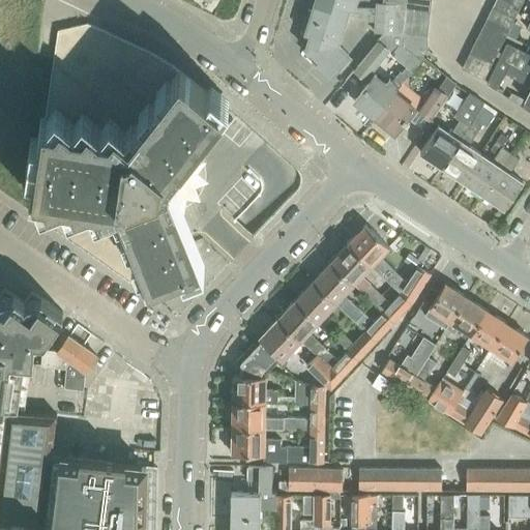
[(376,24),(377,9),(354,7),(356,0),(317,0),(306,32),(312,34),(307,49),(320,60),(316,64),(330,77),(335,71),(339,68),(339,67),(342,64),(346,67),(351,61),(347,58),(349,56),(337,46),(346,21),(376,24)]
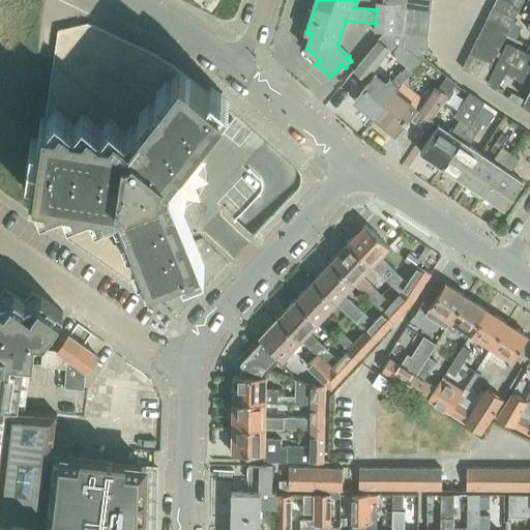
[(395,5),(392,32),(404,33),(405,24),(406,11),(407,0),(382,0),(382,3),(395,5)]
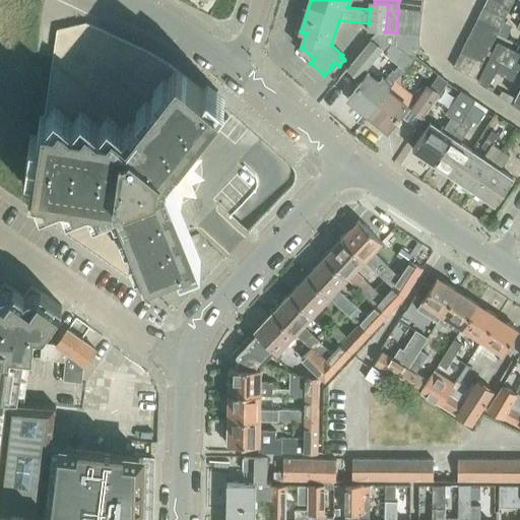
[(406,0),(399,0),(398,11),(420,14),(423,2),(406,0)]
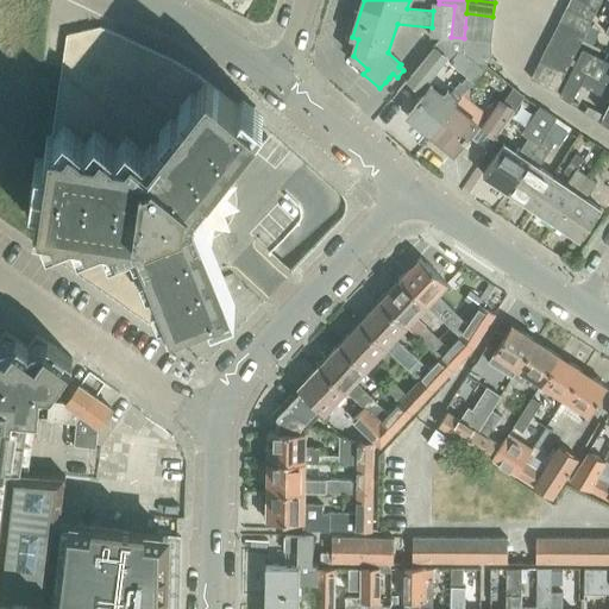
[(583,0),(571,0),(567,8),(592,22),(600,8),(583,0)]
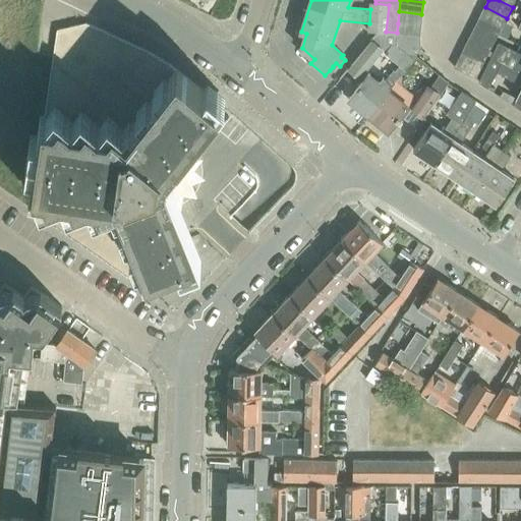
[(371,3),(370,9),(369,23),(368,30),(378,31),(386,32),(389,5),(375,3),(371,3)]
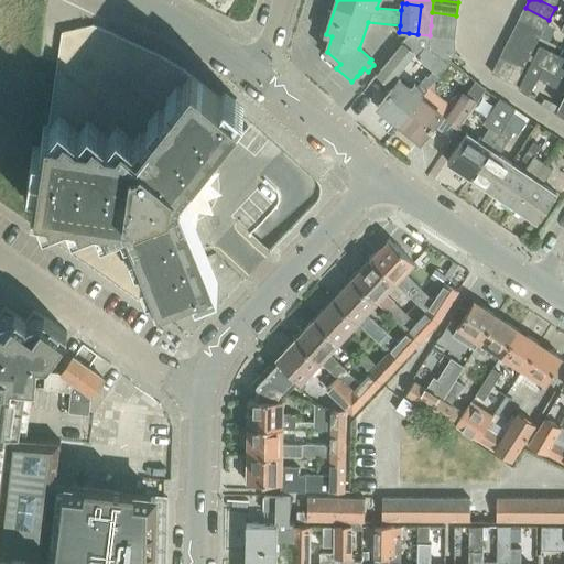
[(525,8),(519,20),(543,31),(549,20),(525,8)]
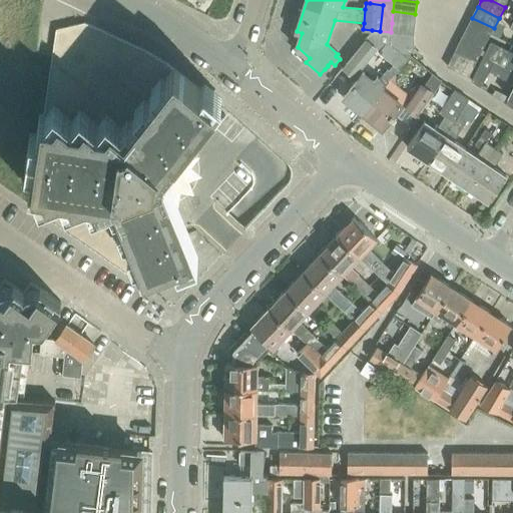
[(393,11),(392,23),(414,26),(415,14),(393,11)]
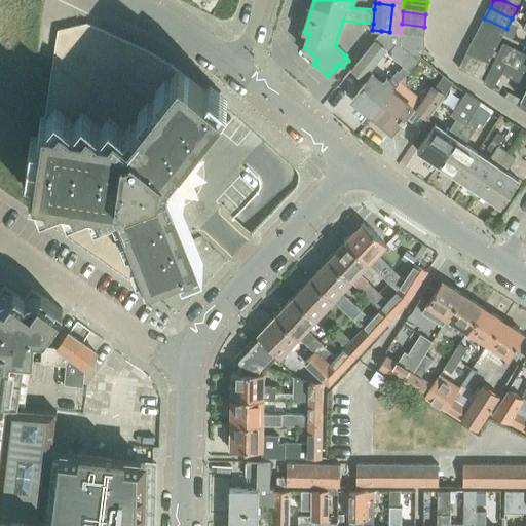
[(484,19),(479,30),(501,40),(506,29),(484,19)]
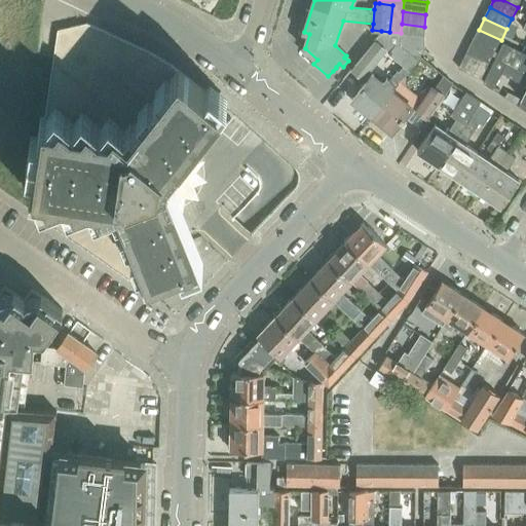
[(31,211),(31,212),(132,283),(149,275),(194,257),(180,221),(168,193),(179,188),(182,185),(186,189),(190,183),(191,177),(191,171),(190,164),(185,166),(182,162),(179,158),(175,155),(193,132),(217,101),(180,72),(179,71),(173,67),(151,53),(88,25),(86,24),(85,24),(78,25),(58,30),(54,47),(54,51),(53,55),(44,120),(34,190),(31,211)]
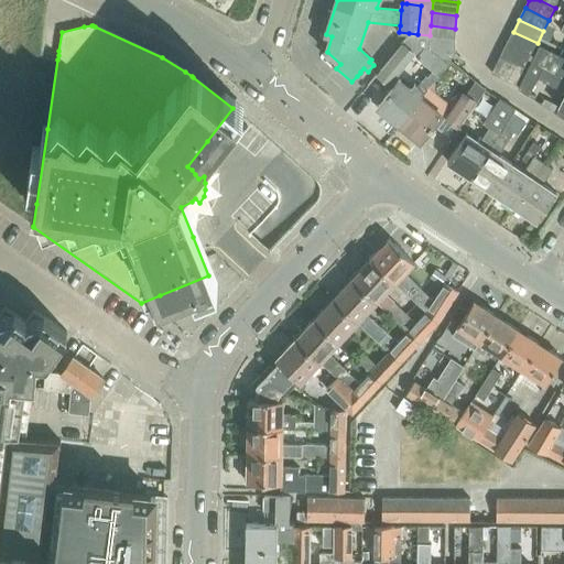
[(431,25),(430,35),(429,38),(454,41),(455,29),(431,25)]
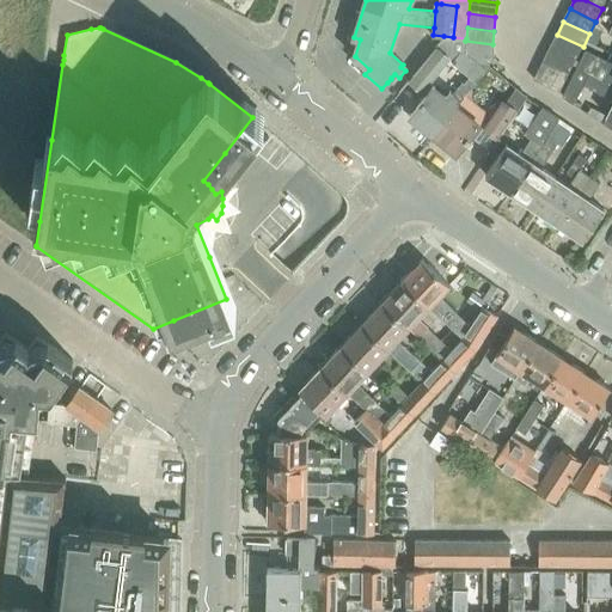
[(557,35),(551,47),(576,60),(583,47),(557,35)]
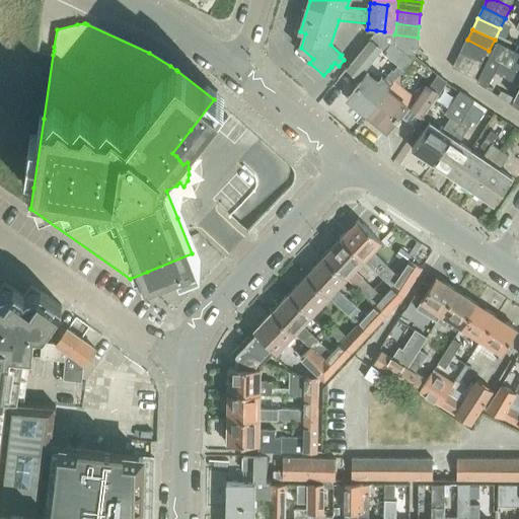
[(348,98),(368,115),(387,89),(394,80),(399,85),(400,84),(413,93),(415,90),(422,81),(430,87),(437,79),(411,58),(401,51),(399,48),(397,45),(395,43),(395,40),(394,38),(394,34),(395,32),(384,31),(376,30),(370,40),(346,69),(357,78),(380,50),(382,53),(397,65),(392,72),(390,70),(384,79),(381,77),(378,82),(367,74),(348,98)]
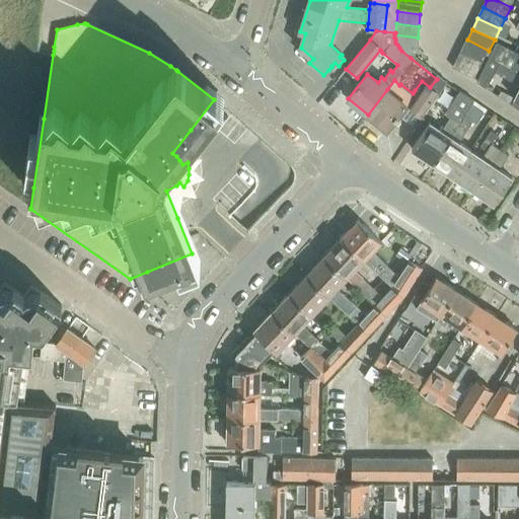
[(401,51),(411,58),(417,51),(418,38),(394,34),(394,38),(395,40),(395,43),(397,45),(399,48),(401,51)]
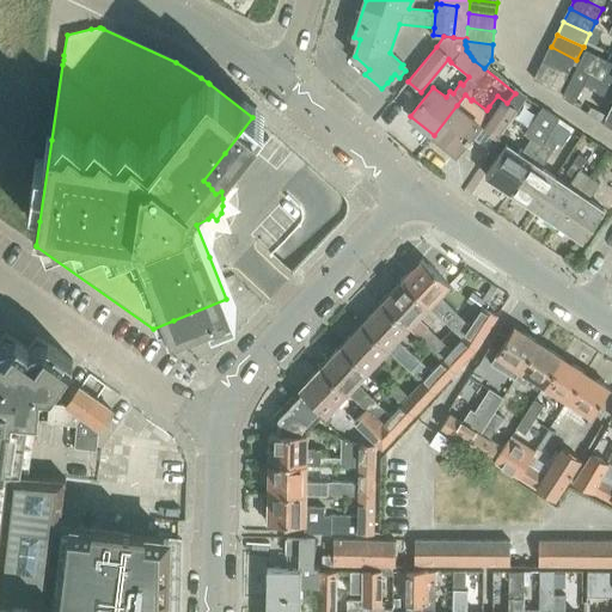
[(551,47),(544,60),(570,73),(576,60),(551,47)]
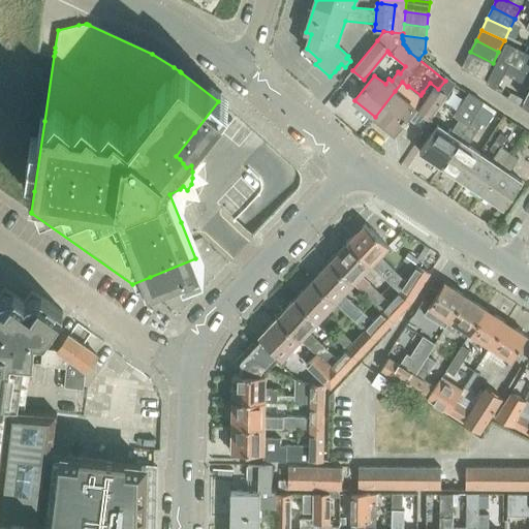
[(506,42),(499,58),(528,72),(528,61),(526,60),(528,54),(506,42)]
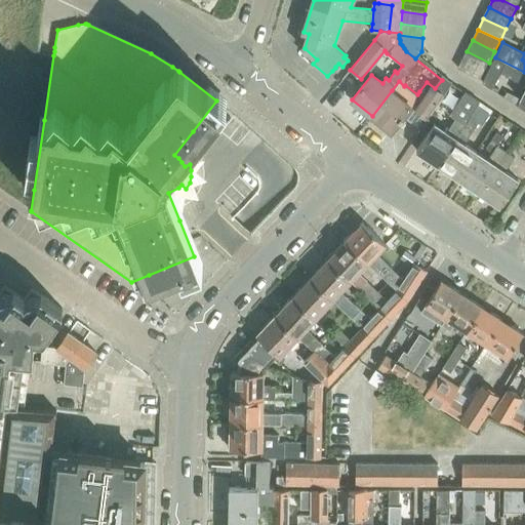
[(489,63),(467,51),(458,68),(481,79),(489,63)]
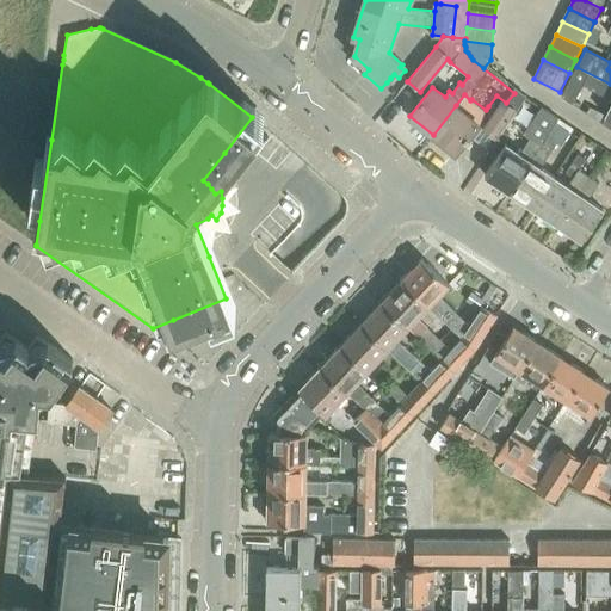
[(584,84),(597,91),(610,97),(610,107),(603,124),(610,129),(610,84),(576,67),(561,97),(573,104),(584,84)]
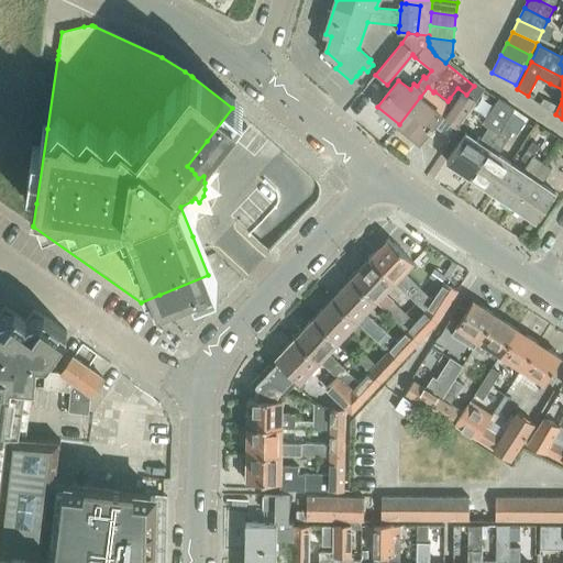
[(420,97),(399,124),(420,141),(442,114),(420,97)]
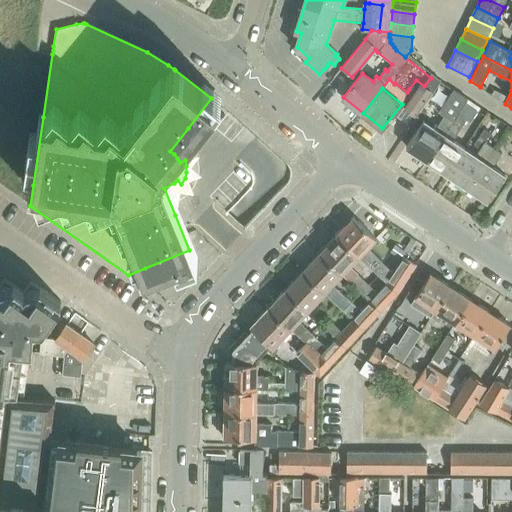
[(438,110),(452,119),(467,98),(452,88),(438,110)]
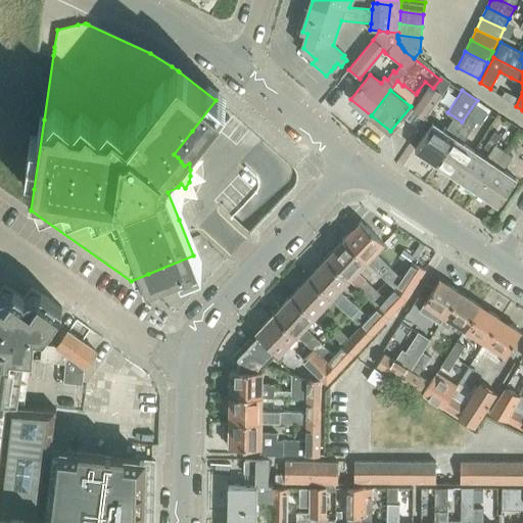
[(437,165),(458,179),(475,152),(464,144),(480,121),(471,114),(465,124),(437,165)]
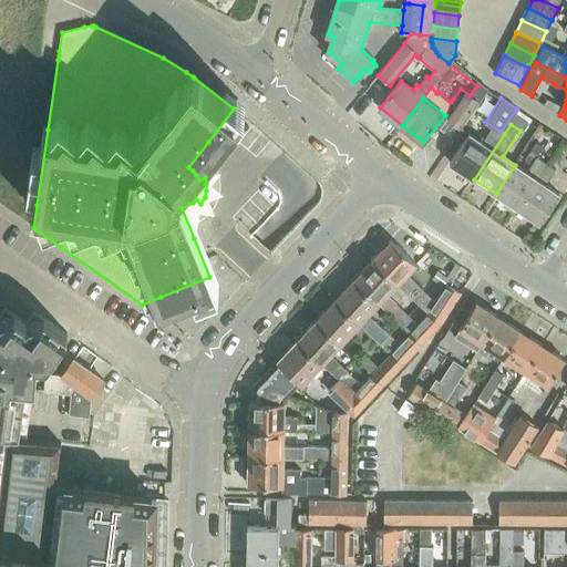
[(450,163),(474,179),(504,134),(494,129),(484,144),(470,134),(450,163)]
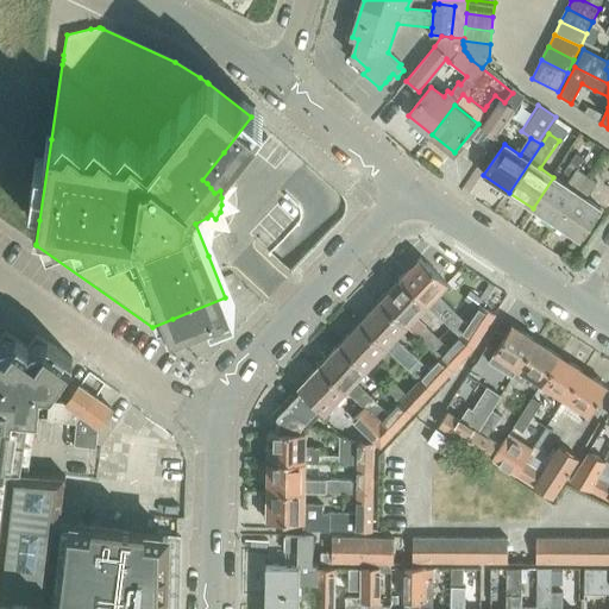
[(533,208),(557,225),(589,176),(578,169),(567,186),(553,177),(533,208)]
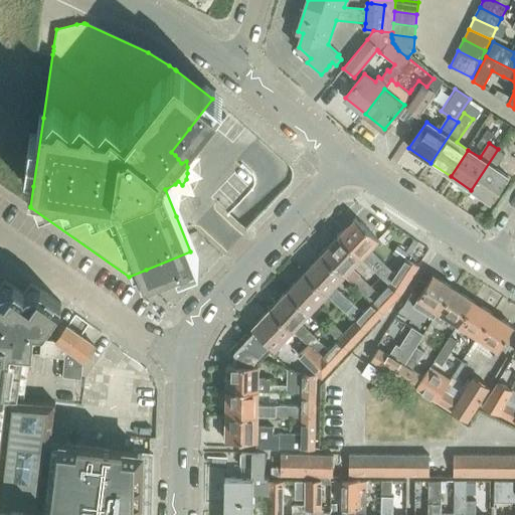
[(498,149),(471,190),(491,203),(509,177),(498,169),(507,155),(498,149)]
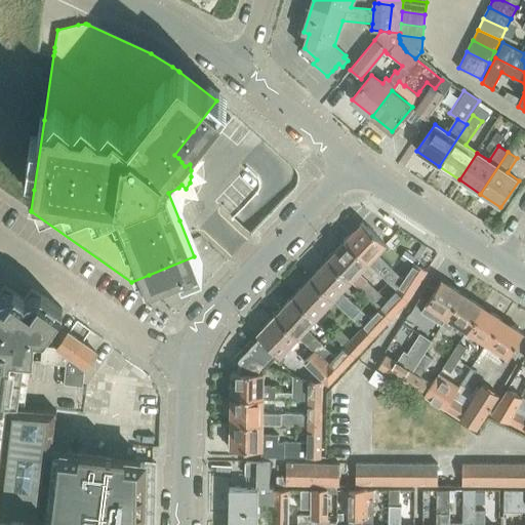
[(362,224),(344,243),(366,264),(367,263),(396,290),(395,291),(406,301),(407,300),(427,271),(414,263),(402,279),(375,253),(384,245),(362,224)]
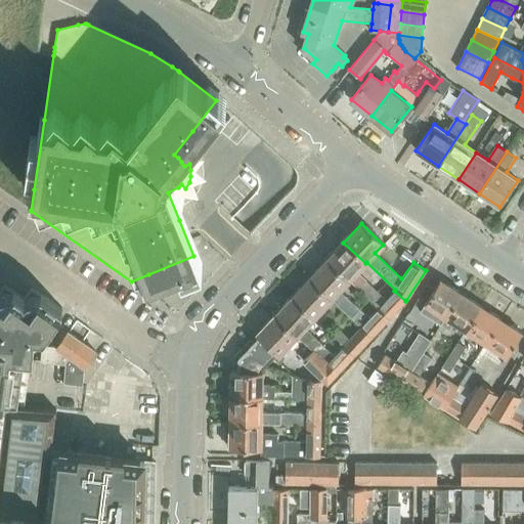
[(343,243),(325,261),(348,281),(365,263),(343,243)]
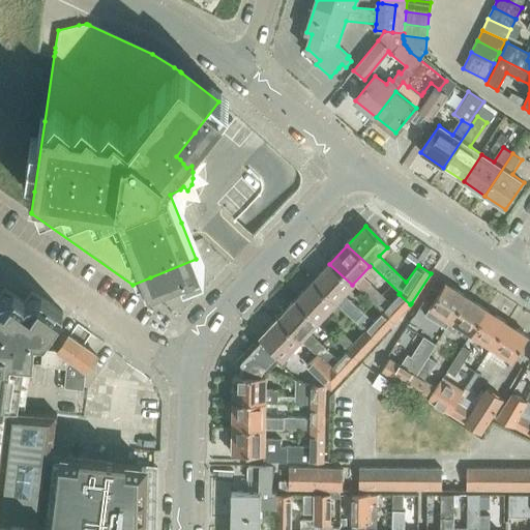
[(408,254),(404,260),(414,268),(419,261),(408,254)]
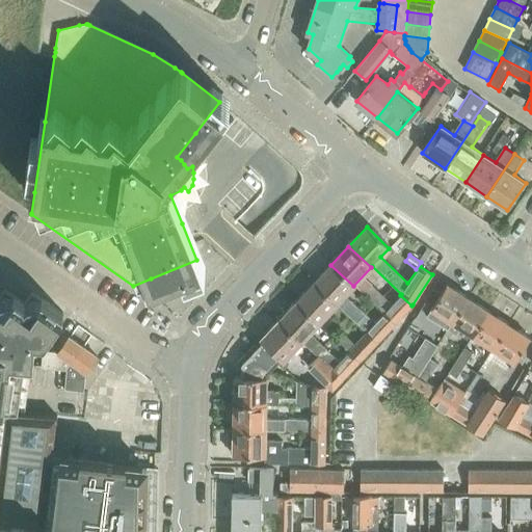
[(330,265),(313,284),(336,304),(337,303),(356,322),(365,331),(365,333),(376,343),(394,324),(382,314),(373,322),(364,314),(345,295),(353,286),(330,265)]
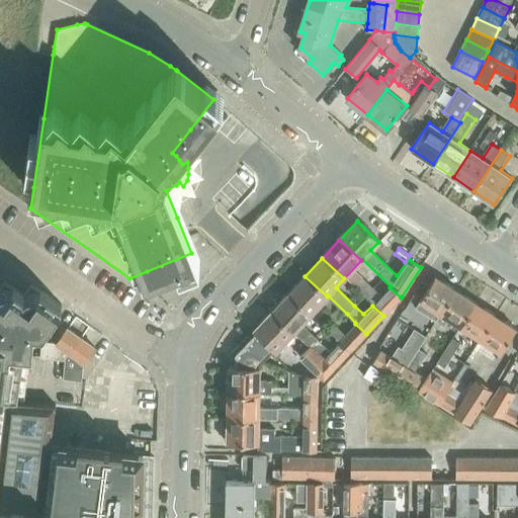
[(305,276),(287,294),(310,315),(327,296),(305,276)]
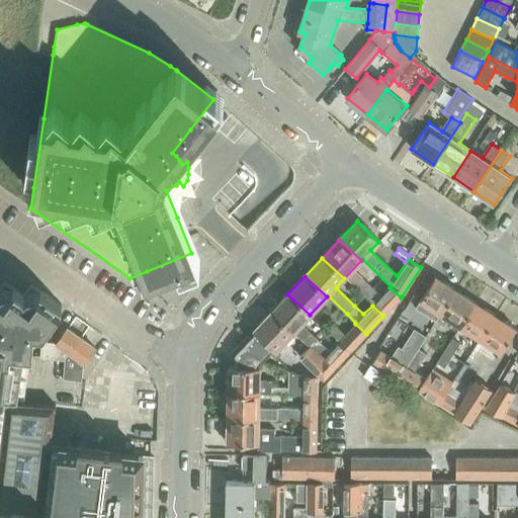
[(431,309),(441,315),(457,290),(437,276),(416,308),(427,315),(431,309)]
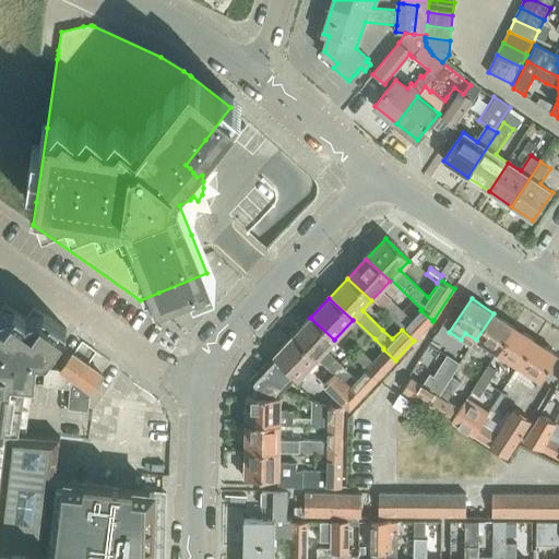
[(414,341),(432,321),(420,310),(411,319),(390,299),(381,308),(403,329),(402,330),(414,341)]
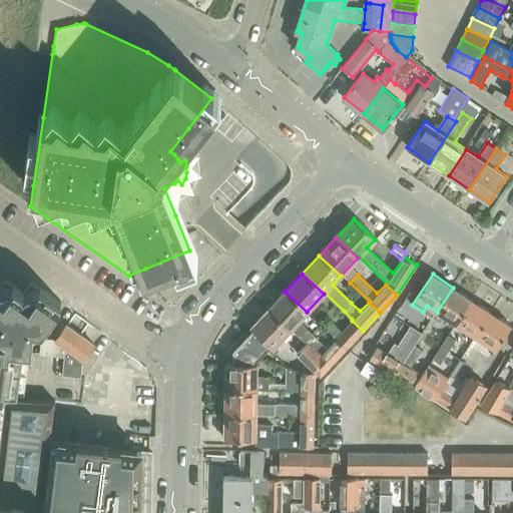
[(0,349),(23,352),(32,353),(34,327),(44,328),(61,303),(31,282),(24,292),(4,279),(0,285),(0,349)]
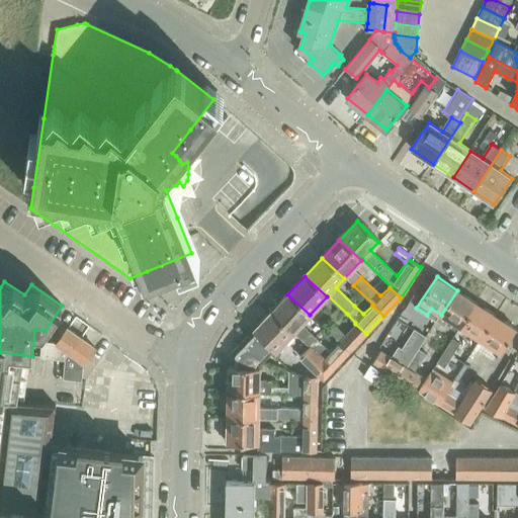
[(448,319),(460,328),(477,303),(457,290),(441,315),(436,321),(443,326),(448,319)]
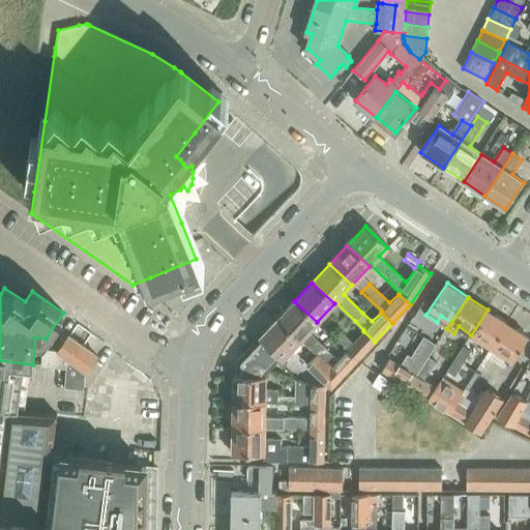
[(294,301),(276,320),(299,341),(300,340),(317,354),(315,356),(340,379),(357,360),(345,350),(337,357),(307,331),(317,322),(294,301)]
